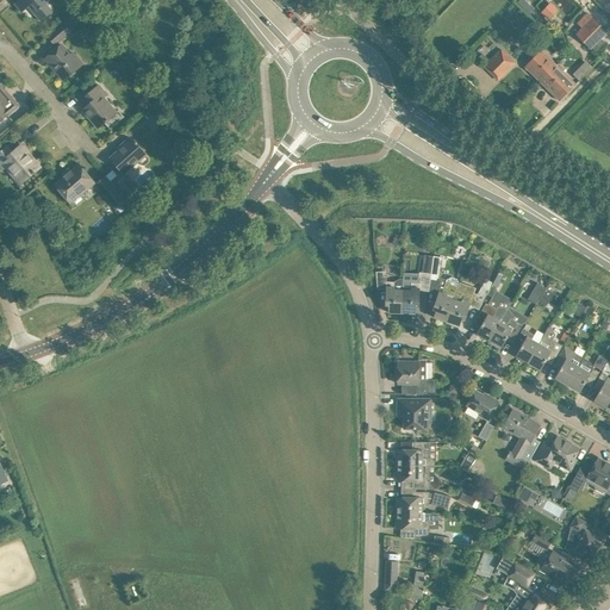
[(29,6),(42,22),(54,12),(47,4),(49,2),(47,0),(18,0),(14,4),(22,12),(29,6)]
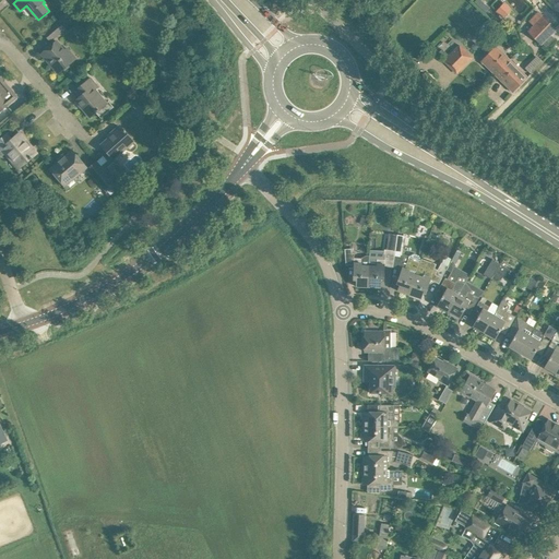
[(501,8),(497,12),(503,19),(508,14),(501,8)]
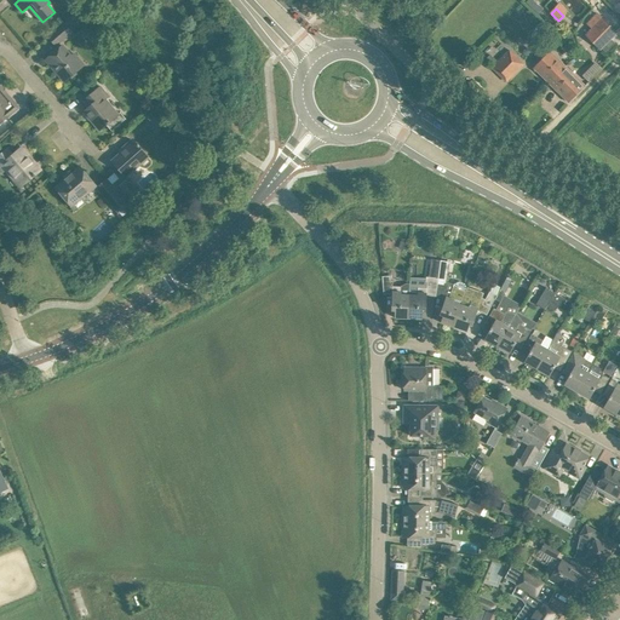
[(603,18),(592,29),(586,35),(600,50),(616,32),(603,18)]
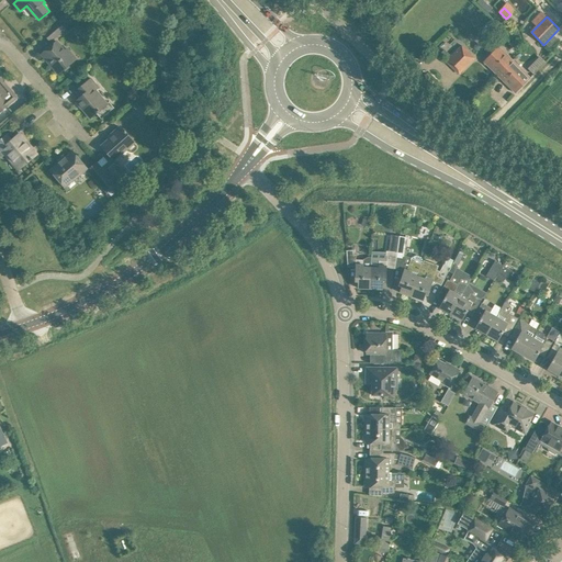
[(51,41),(65,29),(59,21),(45,34),(51,41)]
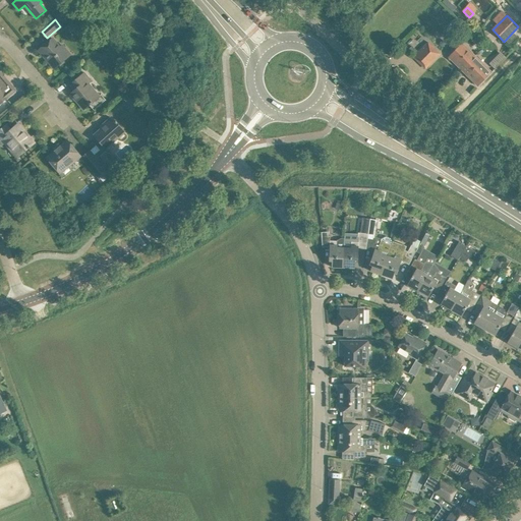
[(63,44),(60,46),(53,38),(39,50),(54,68),(71,54),(63,44)]
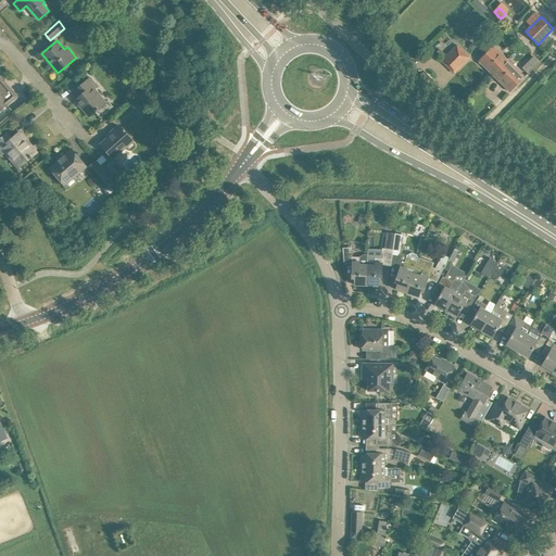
[(465,53),(456,45),(443,59),(451,66),(465,53)]
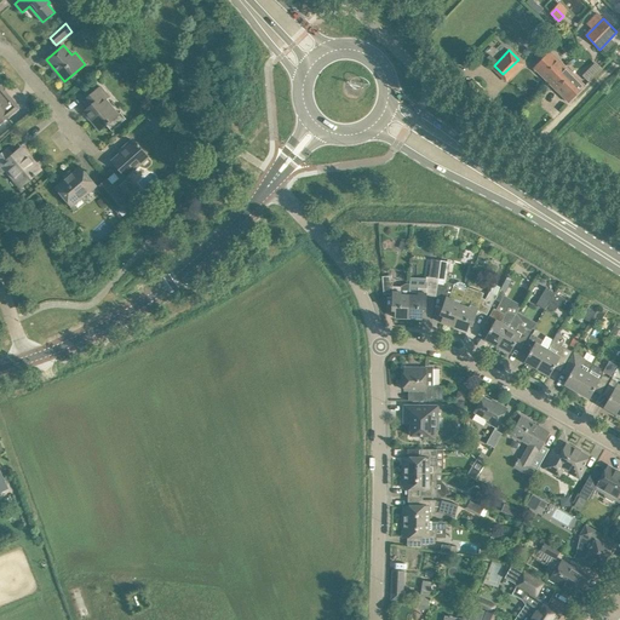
[(549,82),(566,67),(550,51),(533,68),(549,82)]
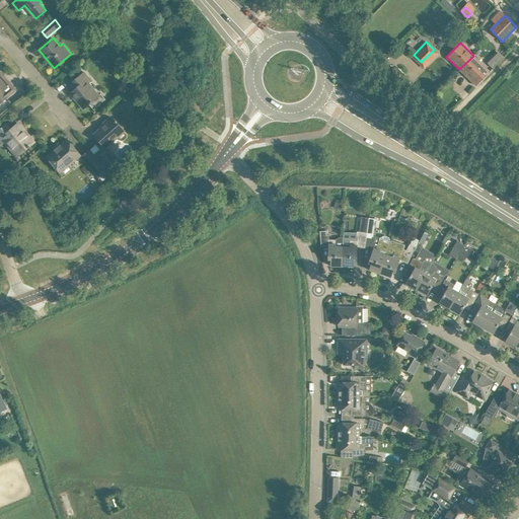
[(500,54),(491,62),(495,67),(504,59),(500,54)]
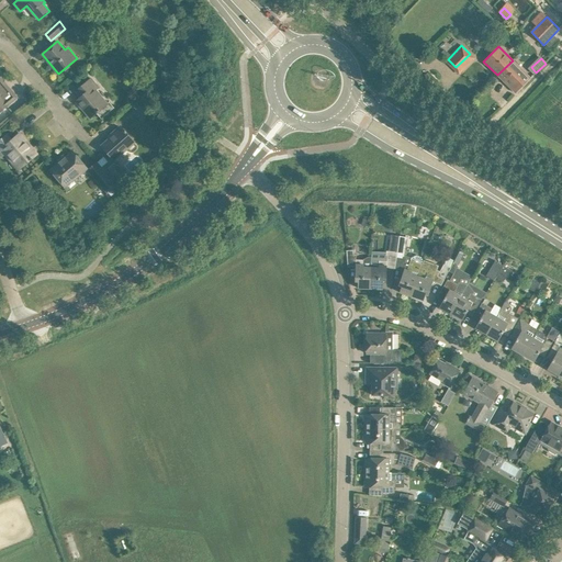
[(530,78),(530,77),(513,60),(497,75),(516,93),(530,78)]
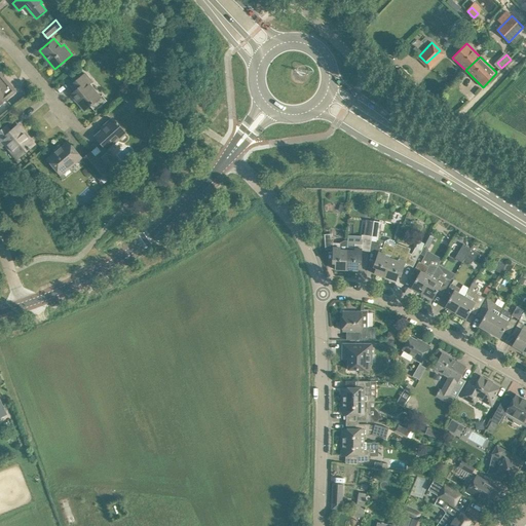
[(0,104),(7,98),(2,92),(10,85),(0,72),(0,104)]
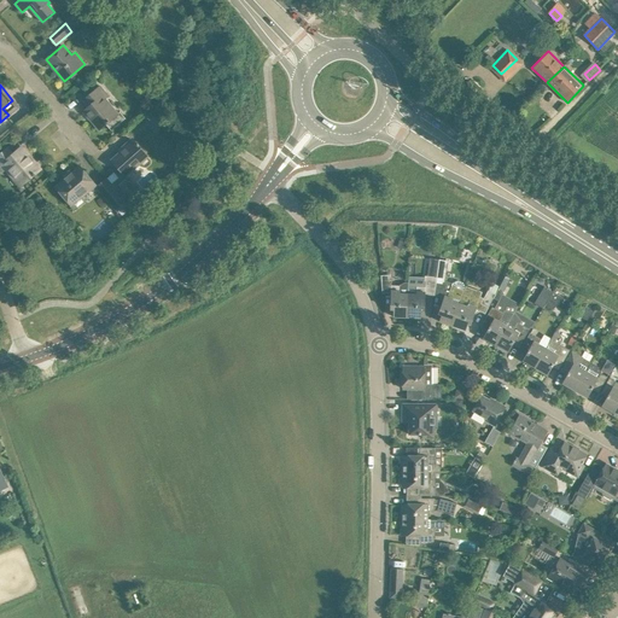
[(111,130),(116,127),(126,118),(120,111),(117,114),(101,97),(105,93),(109,97),(100,86),(83,100),(88,106),(83,111),(99,129),(106,124),(111,130)]
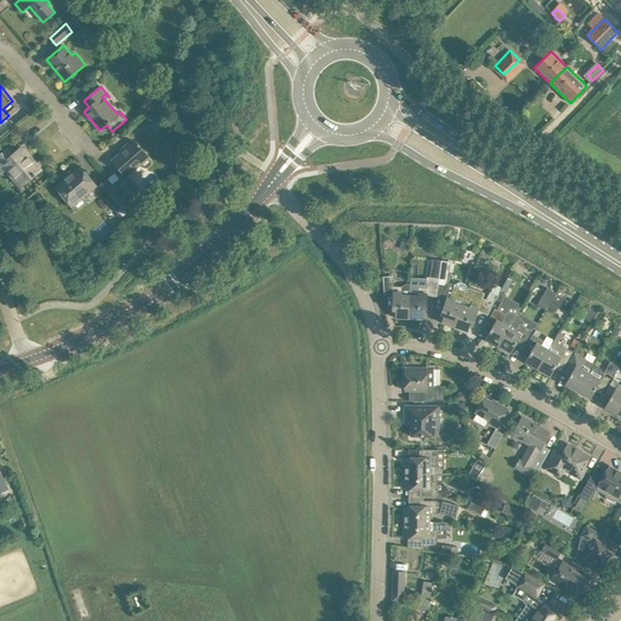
[(152,161),(148,157),(134,140),(124,148),(125,149),(113,161),(123,172),(126,176),(140,164),(143,169),(147,169),(152,164),(152,161)]
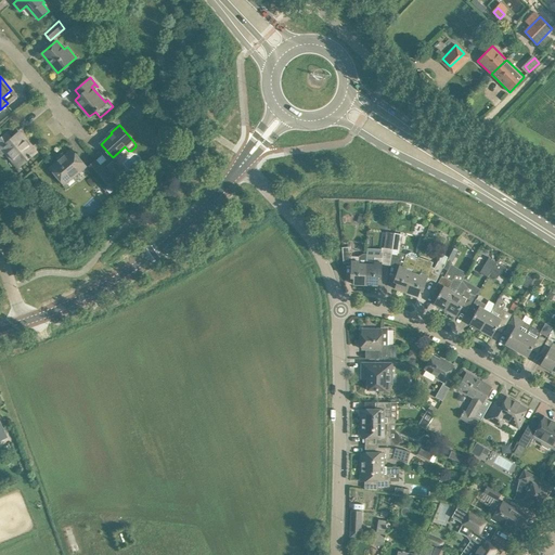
[(0,149),(3,153),(4,152),(7,151),(20,165),(36,152),(20,133),(11,140),(4,132),(1,134),(2,138),(0,139),(0,149)]
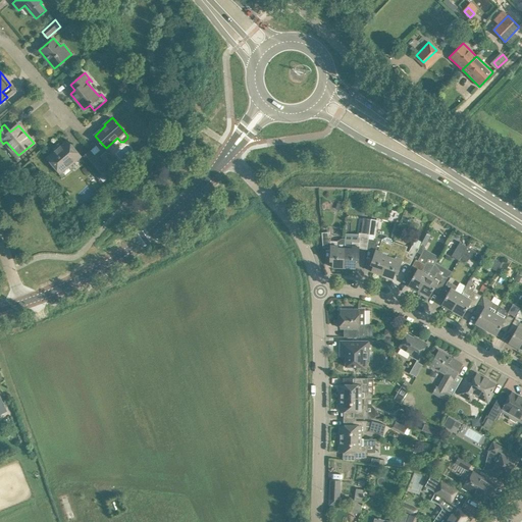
[(81,156),(67,141),(47,158),(60,173),(59,174),(63,178),(72,170),(69,166),(81,156)]
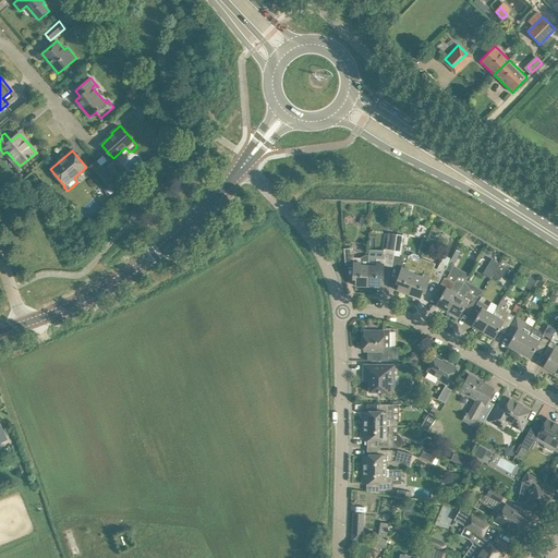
[(107,160),(101,166),(106,171),(117,184),(118,182),(128,173),(118,161),(113,158),(110,155),(106,158),(107,160)]
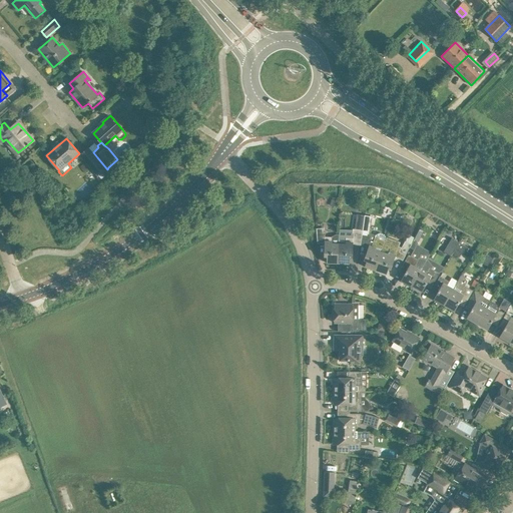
[(107,169),(97,157),(88,164),(98,176),(98,177),(107,169)]
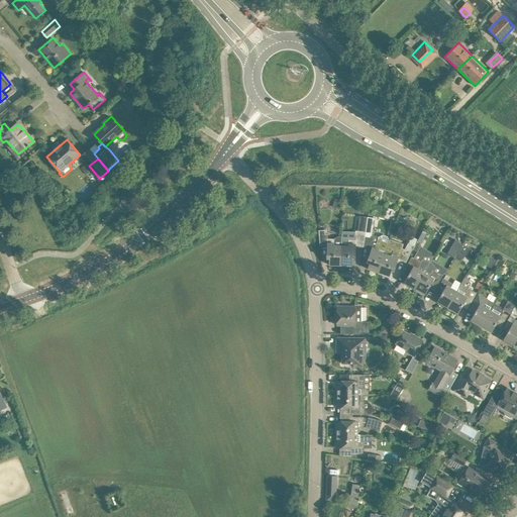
[(113,174),(124,165),(121,161),(118,161),(109,169),(108,171),(112,176),(113,174)]
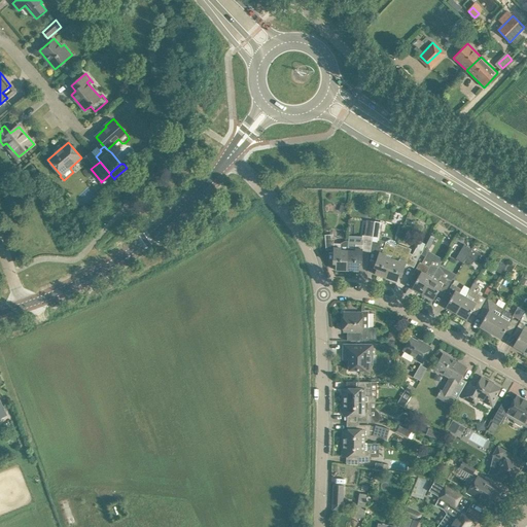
[(342,204),(339,210),(347,214),(349,207),(343,205),(342,204)]
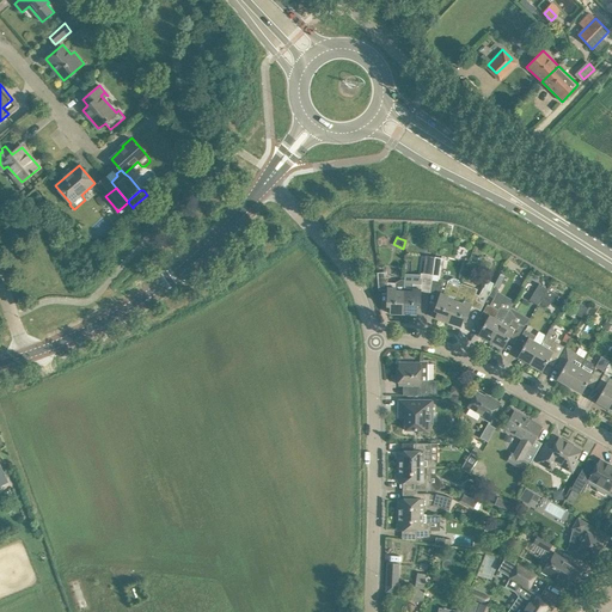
[(432,281),(435,257),(426,255),(423,274),(421,273),(420,279),(432,281)]
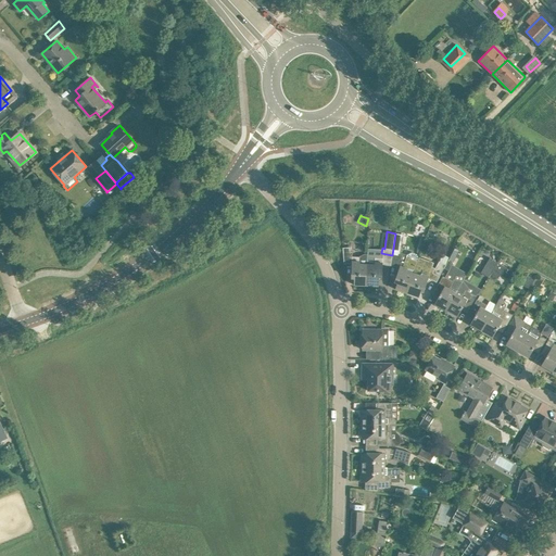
[(395,234),(392,255),(400,256),(401,252),(403,235),(395,234)]
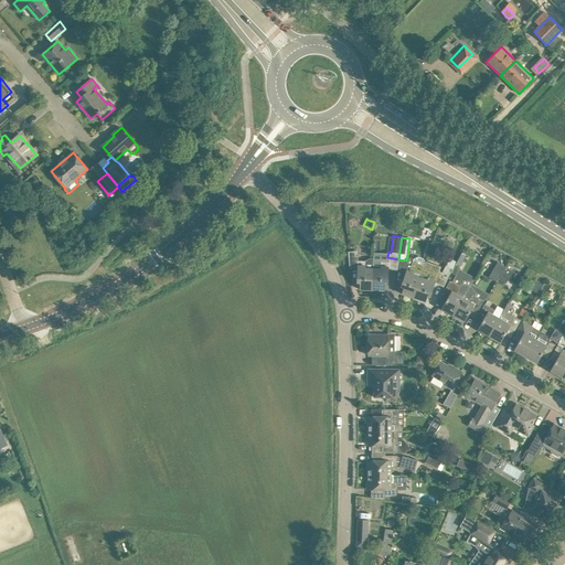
[(366,262),(358,260),(358,256),(356,256),(356,251),(348,252),(350,268),(358,267),(356,283),(360,283),(360,289),(372,290),(373,262),(374,258),(371,258),(365,260),(366,262)]
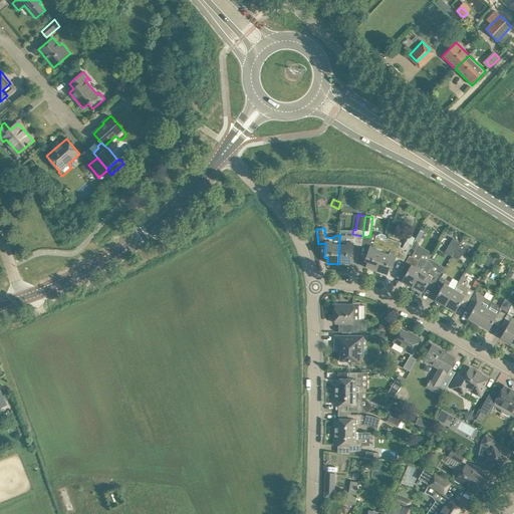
[(369,246),(364,260),(367,261),(365,267),(376,271),(382,253),(387,242),(388,239),(384,235),(380,233),(376,236),(374,242),(368,241),(367,246),(369,246)]
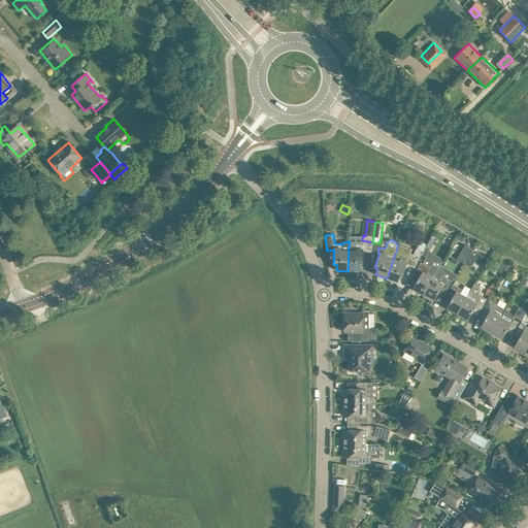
[(364,245),(356,244),(349,244),(348,271),(360,271),(360,265),(363,265),(364,245)]
